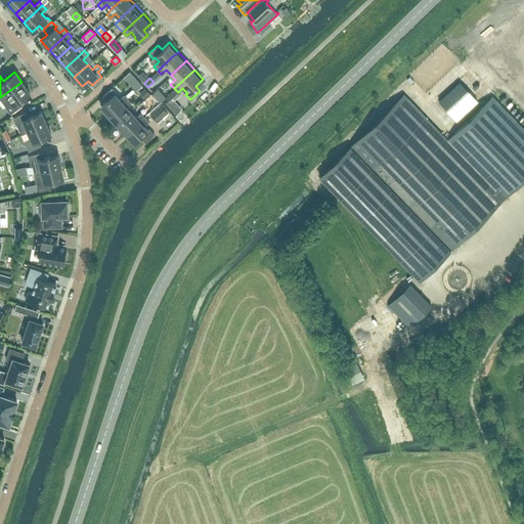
[(0,97),(0,98),(10,114),(22,105),(17,100),(29,92),(22,82),(0,97)]
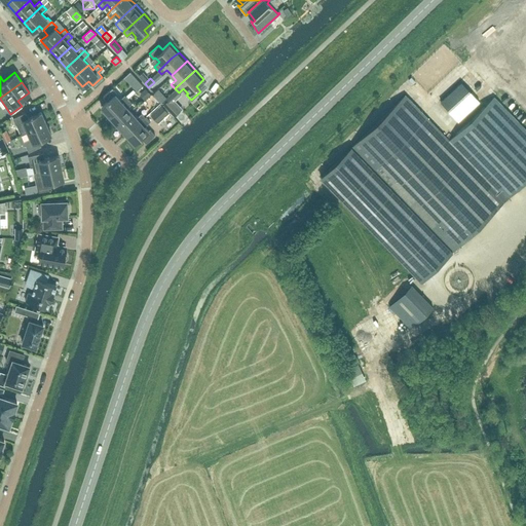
[(458,123),(480,103),(462,85),(441,105),(458,123)]
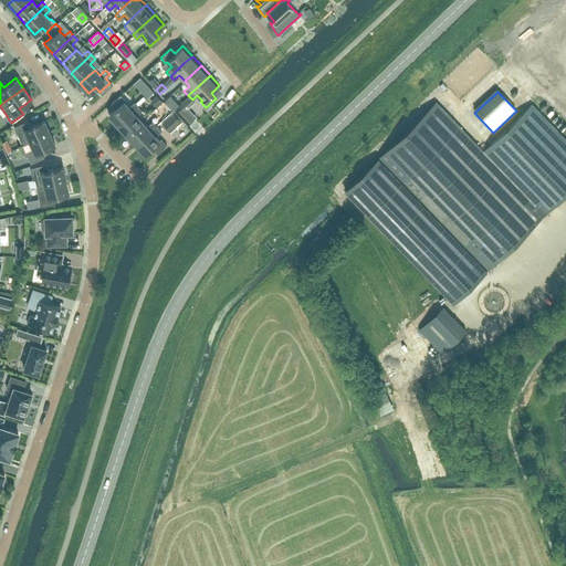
[(108,114),(117,124),(138,106),(134,102),(128,106),(124,101),(125,100),(121,94),(111,103),(115,108),(108,114)]
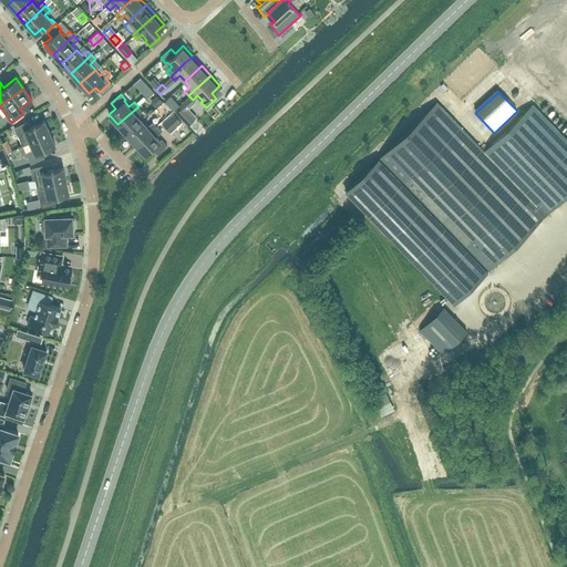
[(344,189),(453,302),(566,193),(566,142),(531,105),(482,152),(434,103),(344,189)]
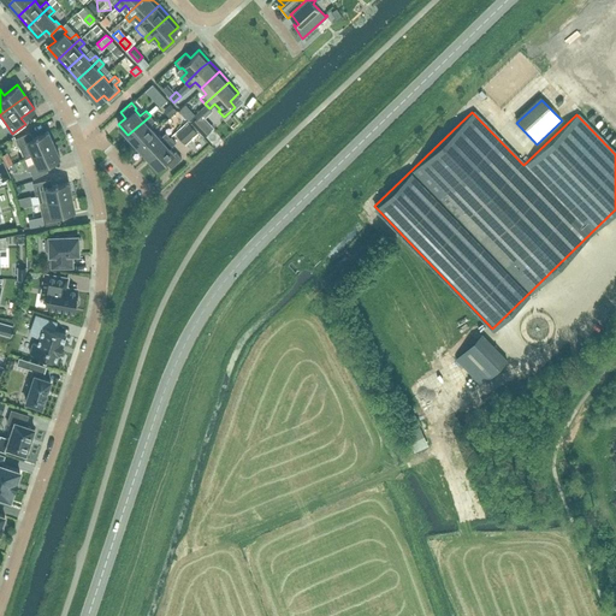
[(175,113),(164,128),(171,134),(182,119),(175,113)]
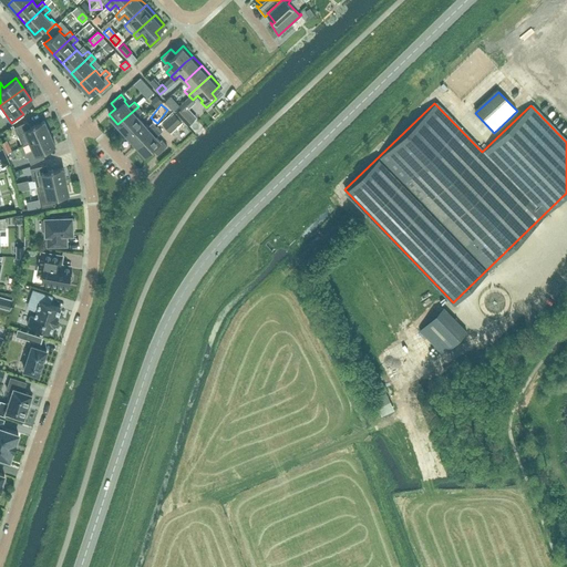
[(182,105),(175,112),(187,125),(194,120),(182,105)]
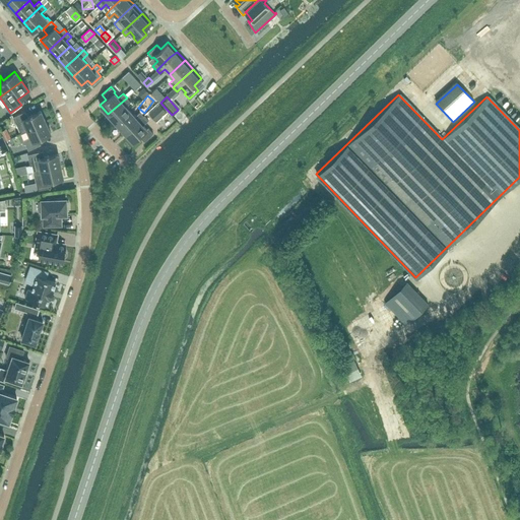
[(127,98),(108,114),(116,123),(130,111),(124,105),(129,100),(127,98)]
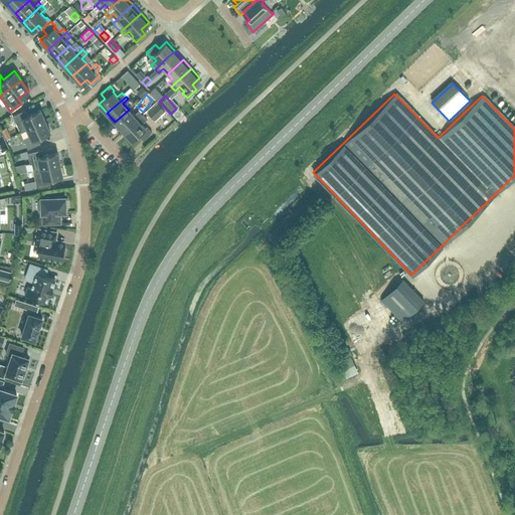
[(1,100),(0,101),(0,118),(0,119),(9,113),(1,100)]
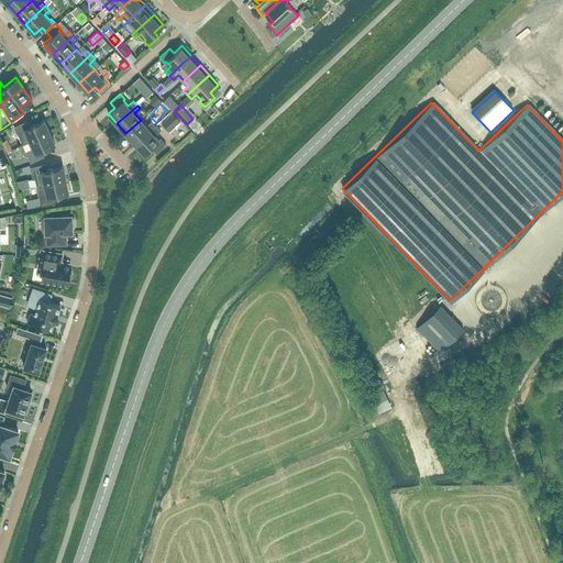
[(159,122),(168,131),(180,121),(172,111),(159,122)]
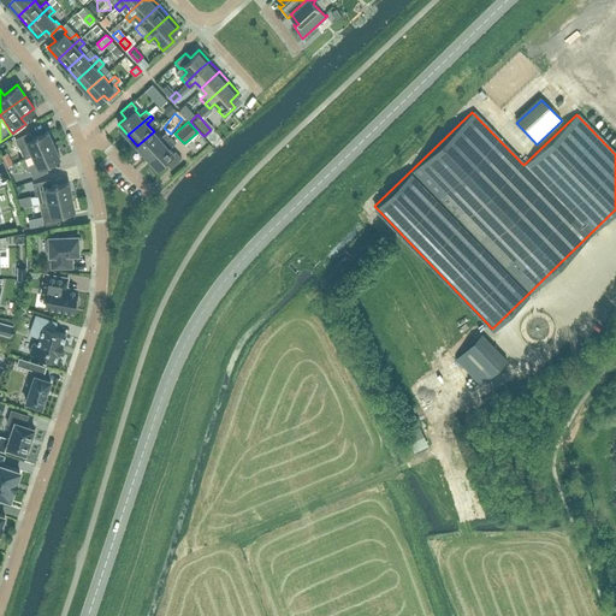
[(53,143),(47,130),(33,137),(29,131),(15,137),(24,158),(31,154),(53,143)]
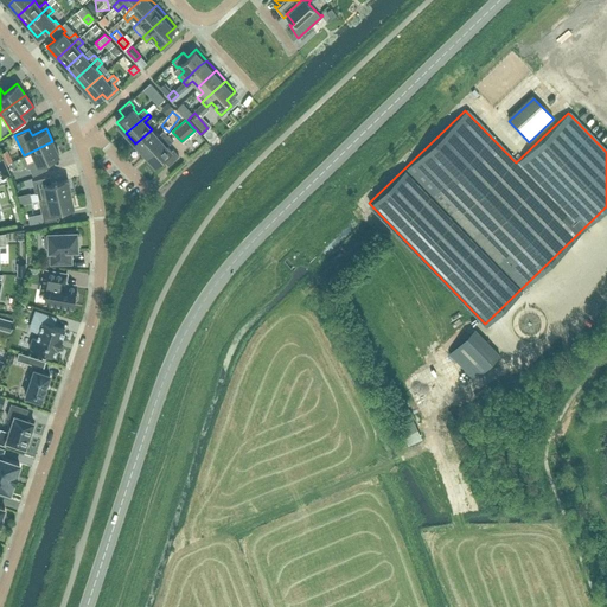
[(145,154),(167,134),(167,133),(166,133),(161,128),(155,134),(152,129),(135,144),(145,154)]
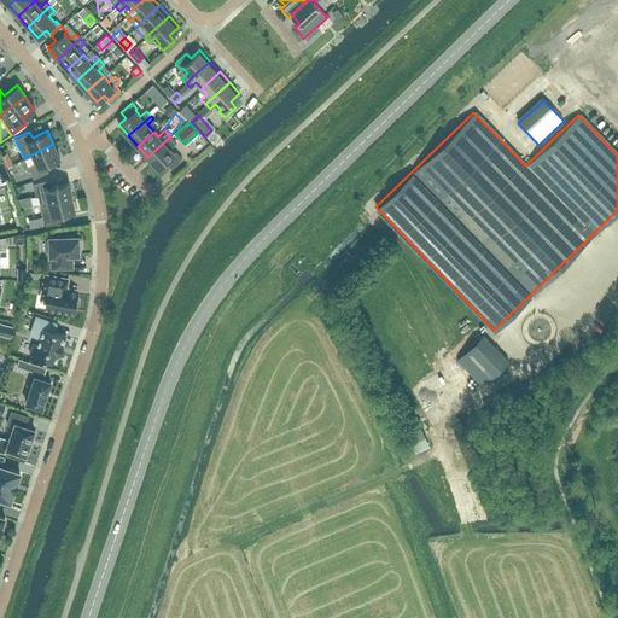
[(175,140),(170,136),(147,157),(158,168),(165,162),(172,168),(181,158),(174,150),(173,151),(168,146),(175,140)]
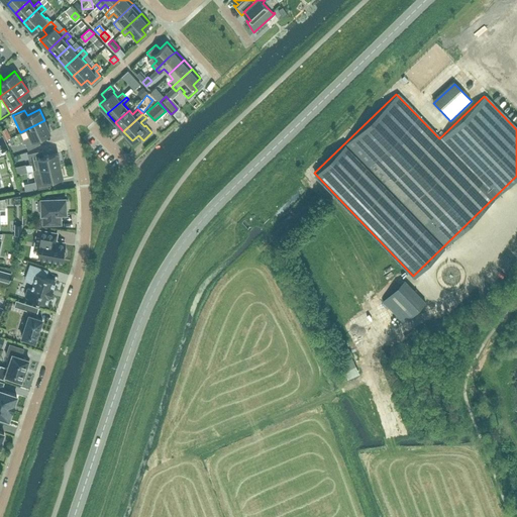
[(26,129),(29,135),(23,138),(27,148),(39,142),(37,137),(49,131),(44,120),(26,129)]
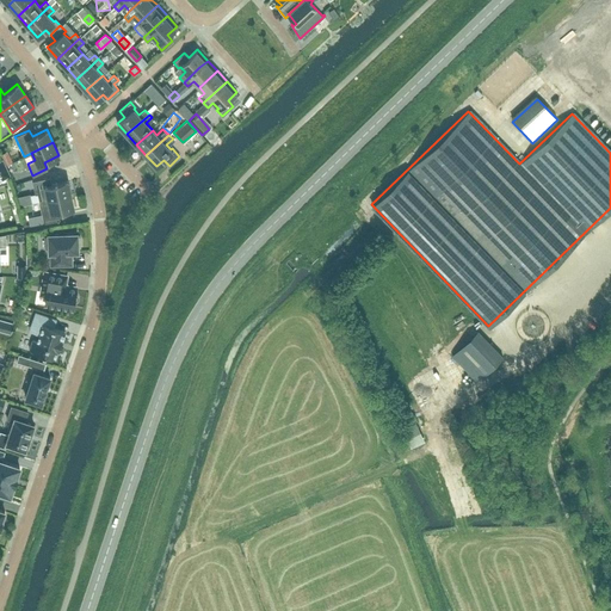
[(112,179),(125,197),(133,192),(119,173),(112,179)]
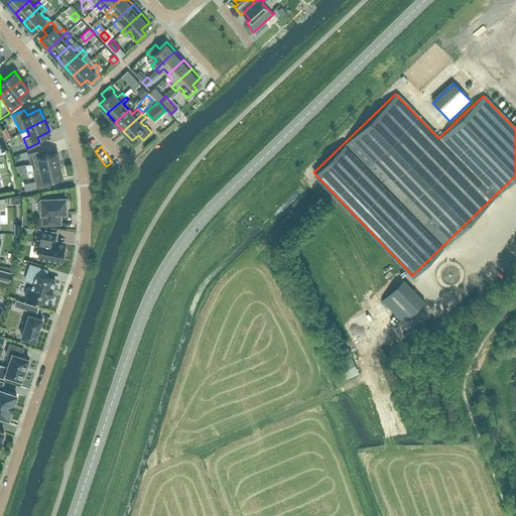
[(59,164),(56,152),(43,155),(41,149),(26,152),(29,163),(31,163),(32,169),(59,164)]
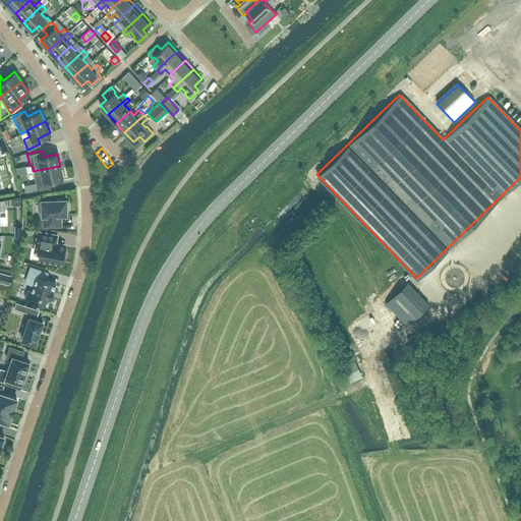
[(33,171),(37,189),(51,187),(49,180),(62,177),(60,166),(33,171)]
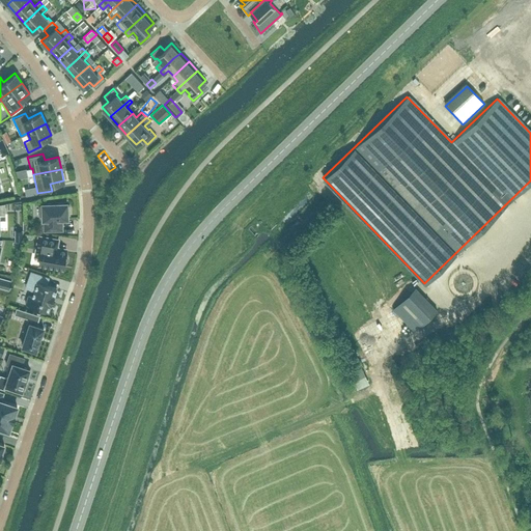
[(66,202),(42,203),(43,219),(44,219),(44,230),(60,229),(59,218),(67,218),(67,215),(70,214),(70,205),(66,205),(66,202)]
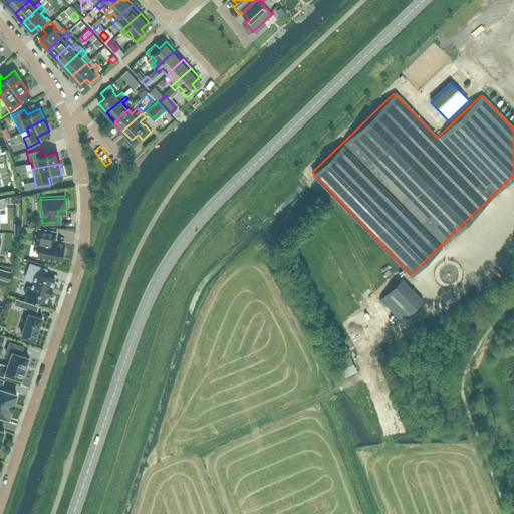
[(53,231),(37,228),(33,247),(39,248),(37,256),(60,260),(61,254),(63,253),(64,252),(65,250),(63,248),(62,247),(63,243),(53,242),(53,243),(47,242),(48,239),(51,239),(53,231)]
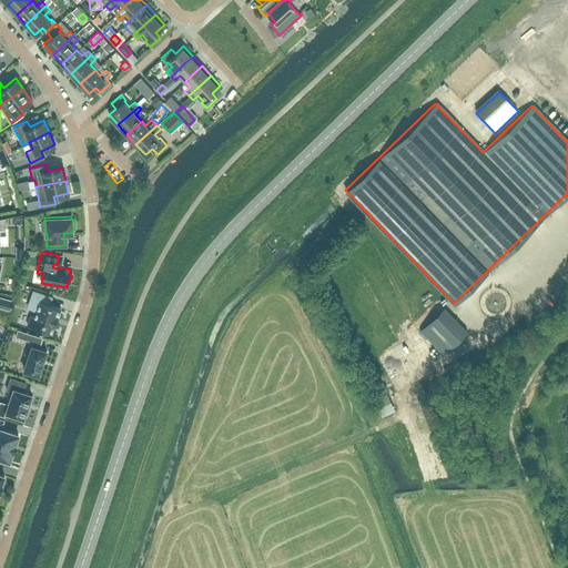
[(32,290),(27,307),(37,311),(34,316),(30,315),(27,324),(40,328),(39,332),(48,335),(48,332),(50,333),(52,324),(54,325),(58,316),(57,316),(60,307),(49,304),(52,296),(32,290)]
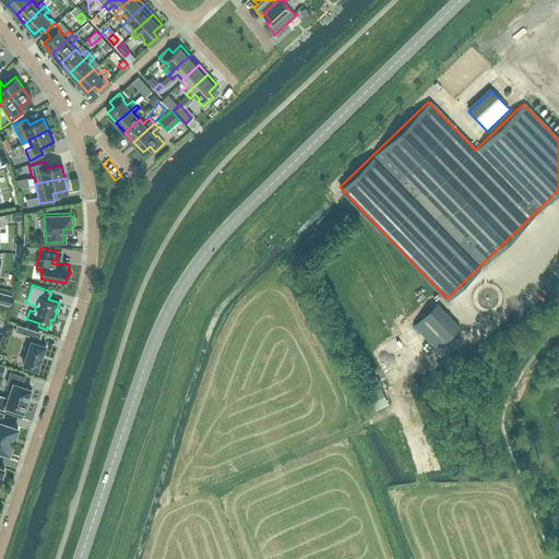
[(0,301),(9,305),(12,295),(0,292),(0,301)]
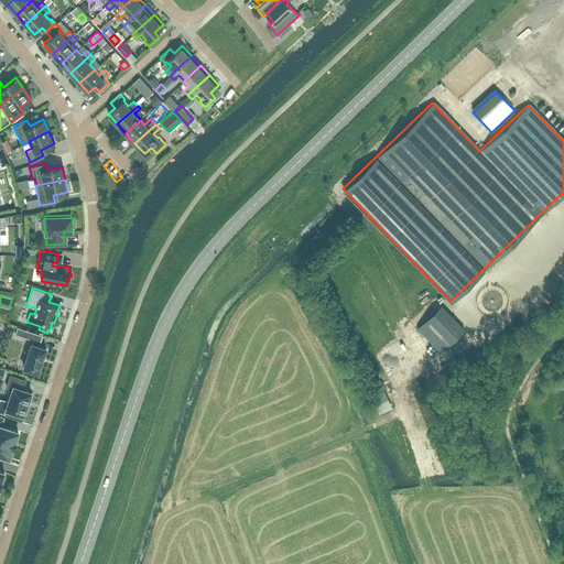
[(463,329),(440,304),(415,327),(440,351),(463,329)]
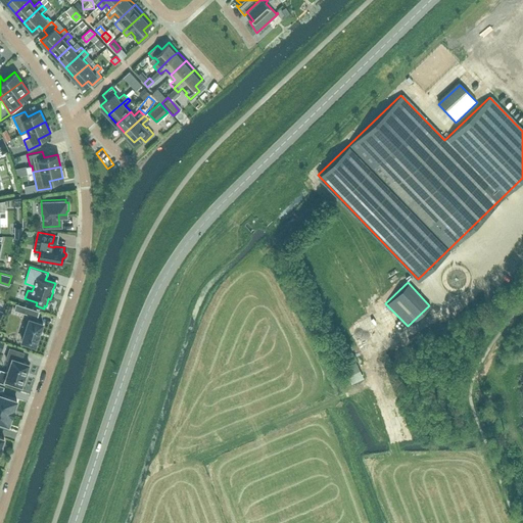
[(30,315),(21,340),(35,345),(42,322),(36,320),(39,311),(15,302),(13,308),(30,315)]
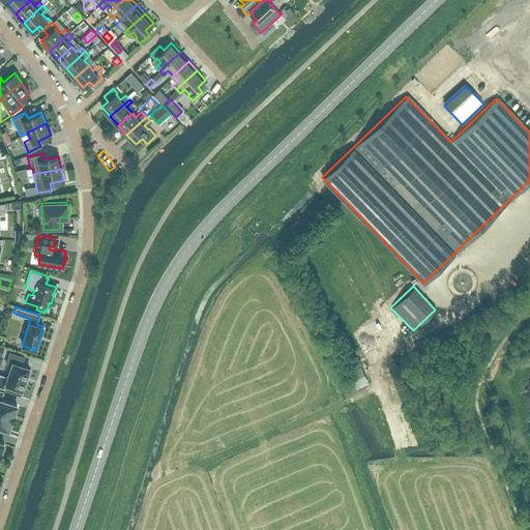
[(0,374),(0,386),(4,388),(5,384),(22,389),(29,367),(21,364),(24,357),(9,352),(5,363),(11,365),(7,377),(0,374)]
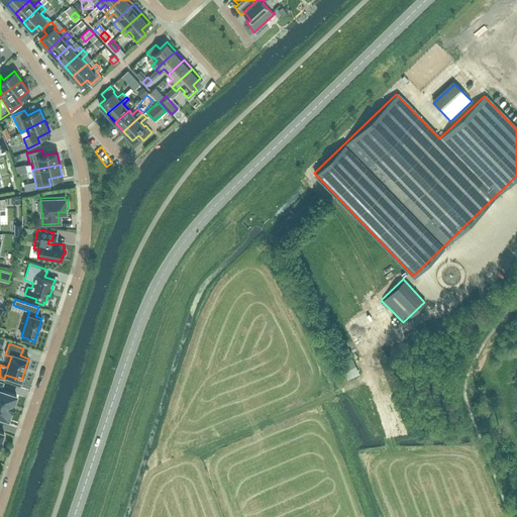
[(356,369),(341,375),(343,383),(359,377),(356,369)]
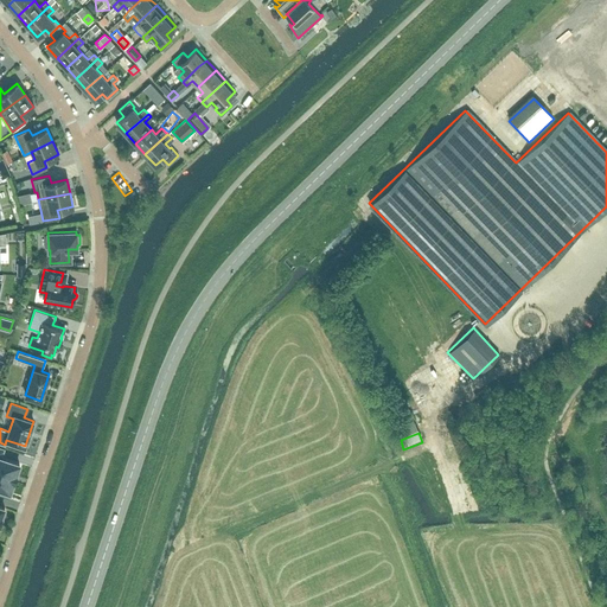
[(19,464),(12,461),(0,457),(0,455),(2,449),(0,448),(0,489),(10,492),(19,464)]
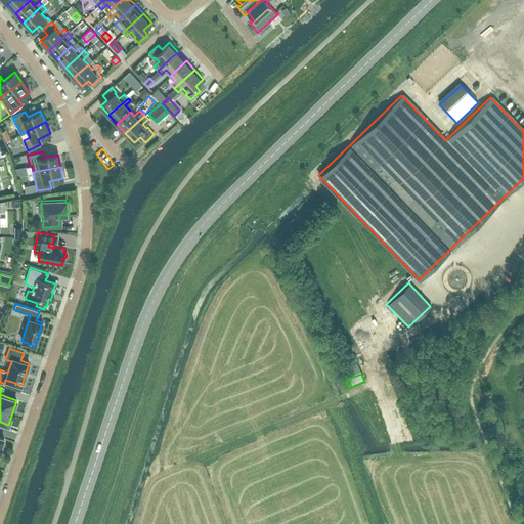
[(5,432),(3,440),(14,443),(16,435),(5,432)]
